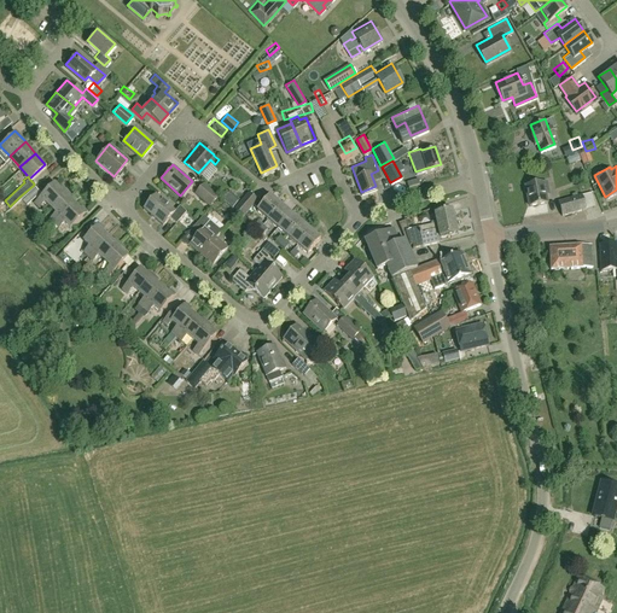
[(545,179),(525,182),(529,203),(546,199),(545,192),(547,191),(545,179)]
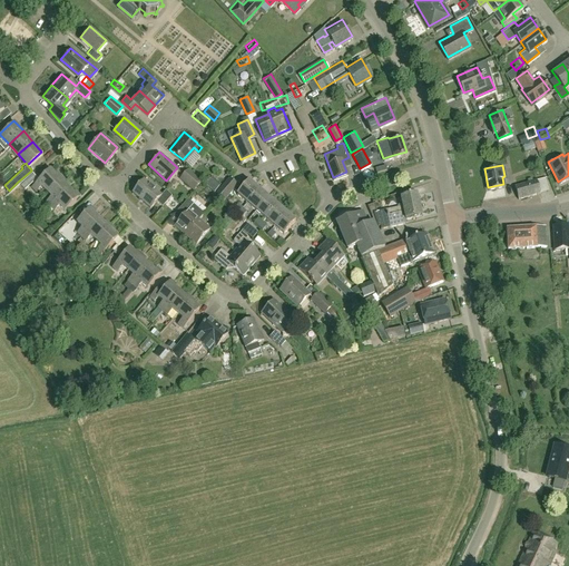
[(46,188),(60,174),(57,169),(55,172),(49,166),(31,184),(35,188),(40,183),(46,188)]
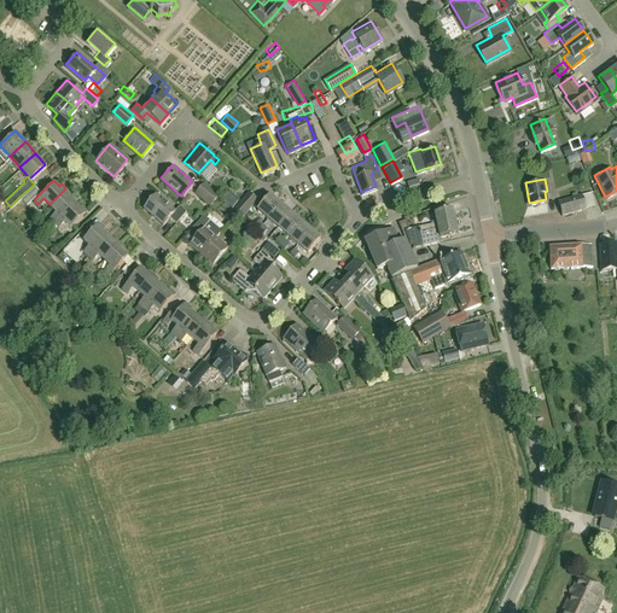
[(217,193),(203,181),(195,191),(209,204),(217,193)]
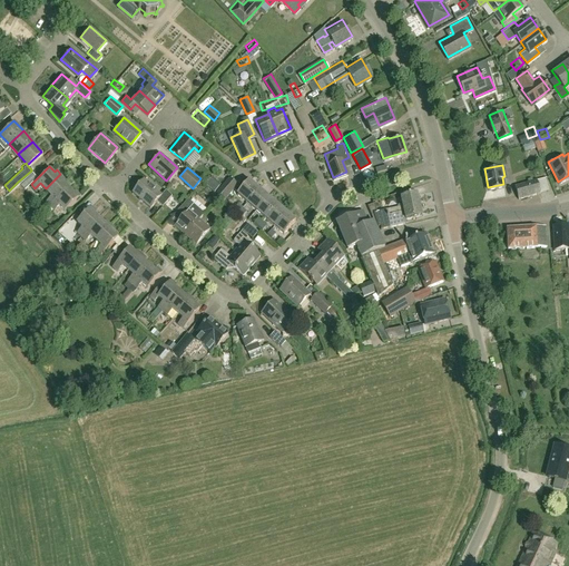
[(23,187),(36,176),(31,171),(18,182),(23,187)]
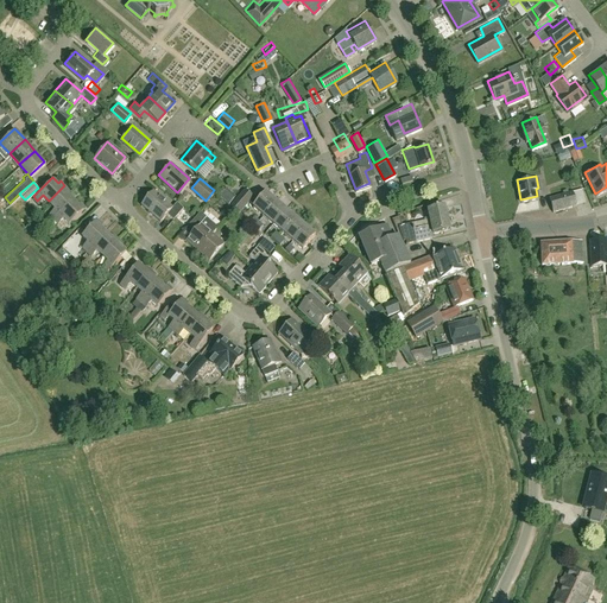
[(52,216),(71,197),(67,192),(69,190),(64,185),(49,201),(54,207),(49,211),(52,216)]
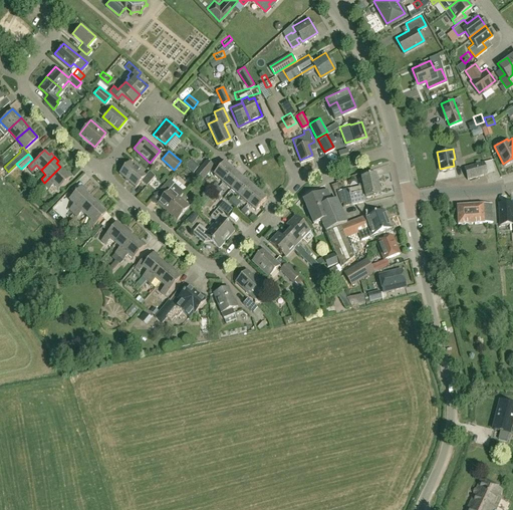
[(202,177),(213,164),(206,159),(195,172),(202,177)]
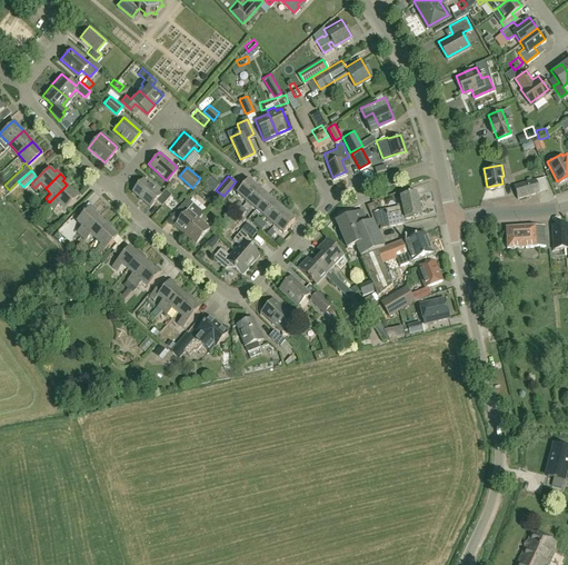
[(161,191),(142,177),(131,189),(149,205),(155,198),(161,202),(170,192),(165,187),(161,191)]
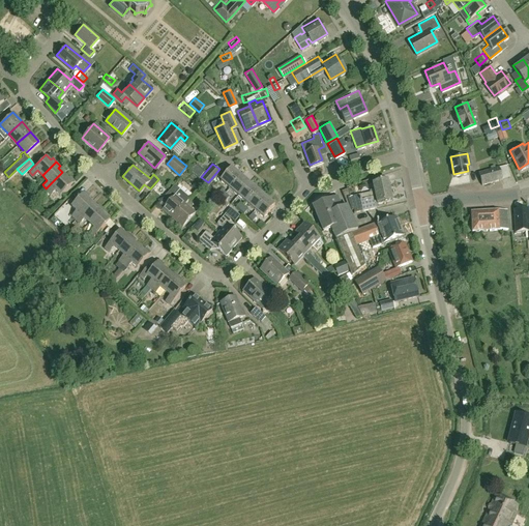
[(477,171),(480,182),(501,176),(498,165),(477,171)]
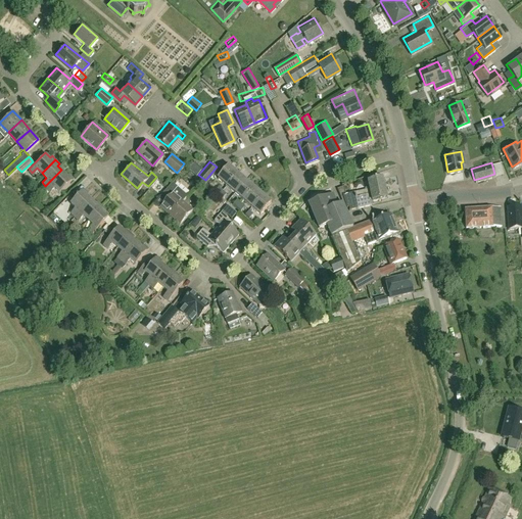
[(225,183),(236,171),(227,163),(217,176),(225,183)]
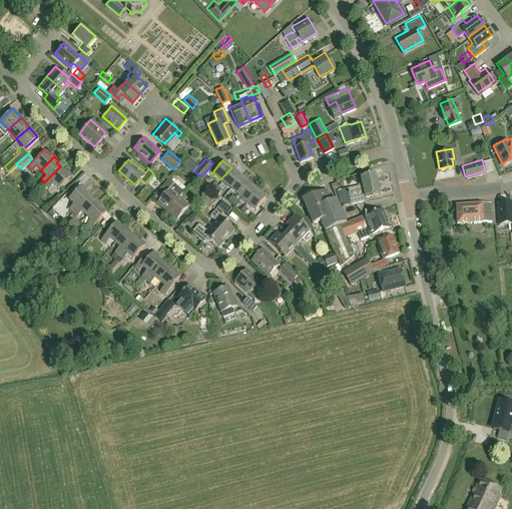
[(333,173),(335,179),(362,171),(361,165),(333,173)]
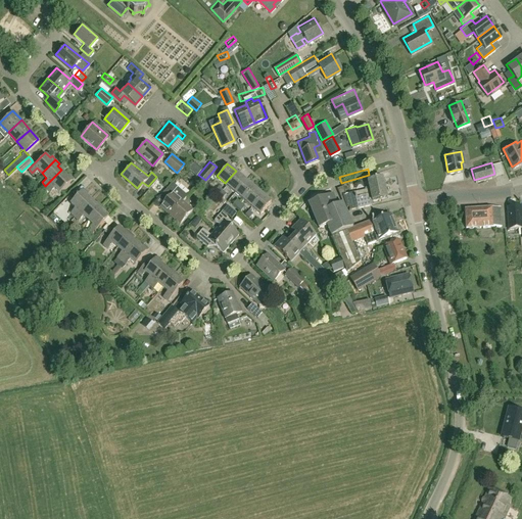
[(66,175),(61,170),(45,186),(49,190),(53,185),(58,190),(73,177),(68,173),(66,175)]
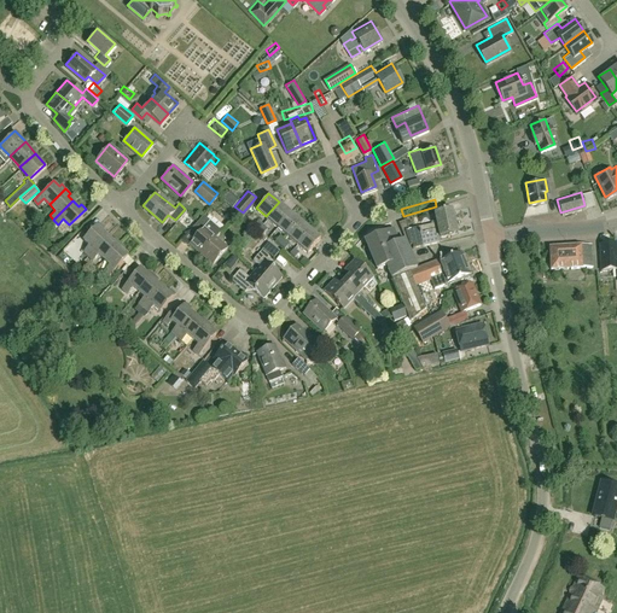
[(222,200),(215,208),(222,215),(230,209),(222,200)]
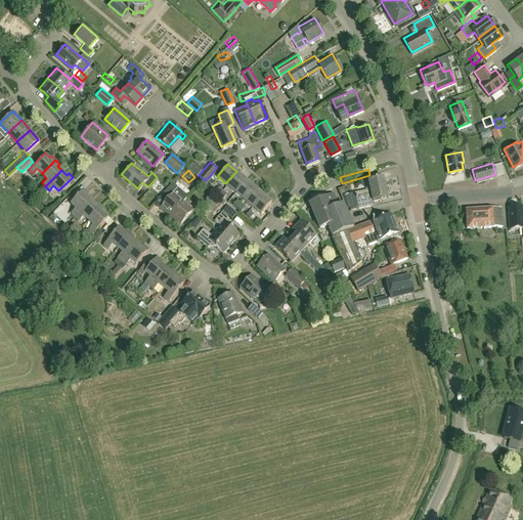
[(234,190),(245,178),(236,171),(225,183),(234,190)]
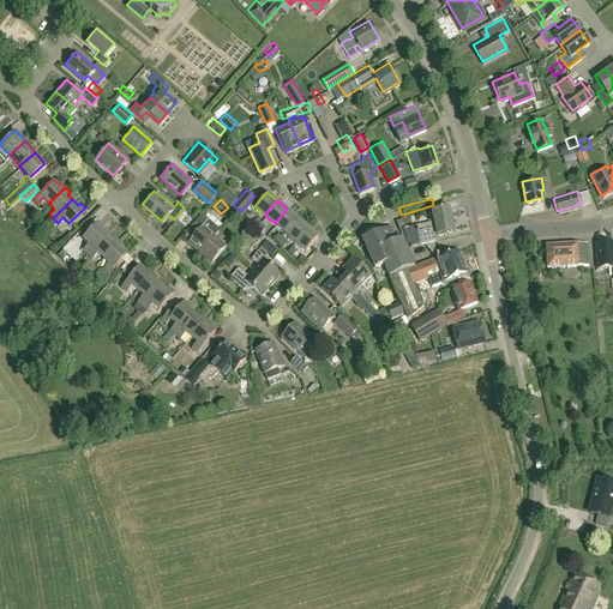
[(433,234),(454,229),(448,206),(431,210),(432,217),(427,218),(427,219),(414,222),(415,224),(406,227),(409,243),(434,239),(433,234)]
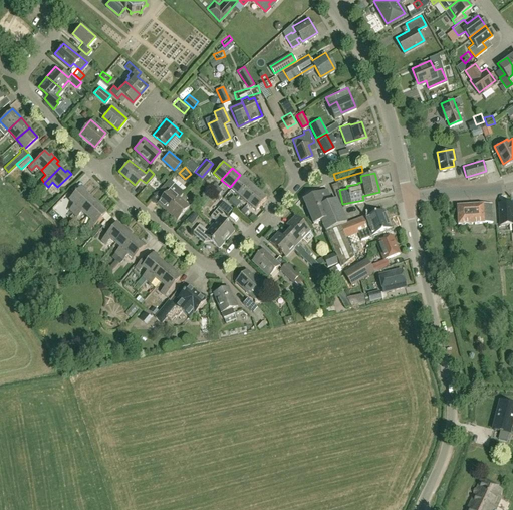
[(238,194),(249,182),(240,175),(230,187),(238,194)]
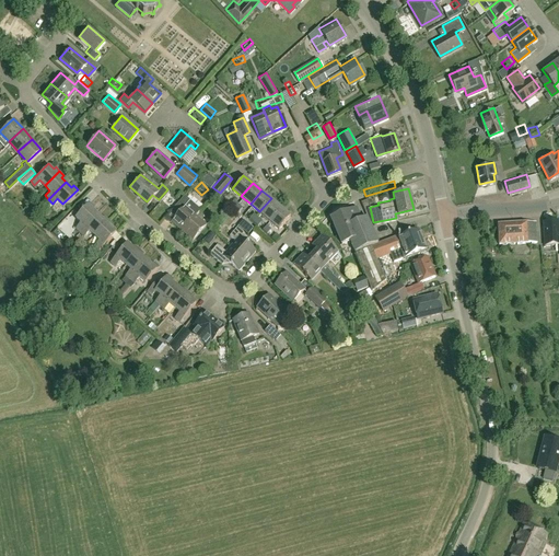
[(182,228),(199,206),(183,193),(171,207),(176,211),(171,219),(182,228)]
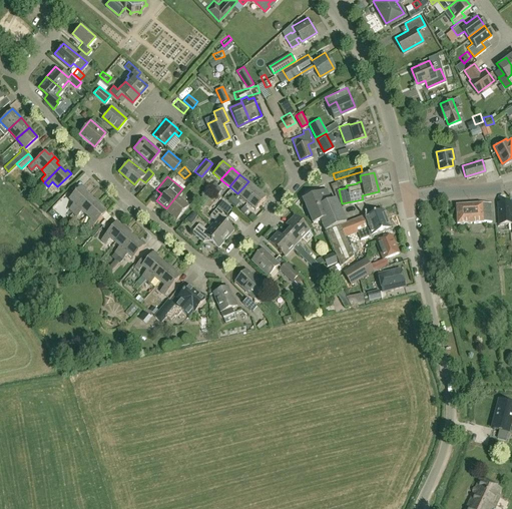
[(243,203),(257,188),(248,181),(237,193),(245,200),(243,203)]
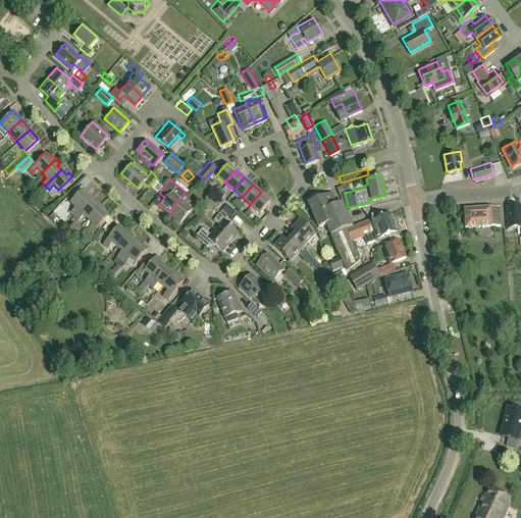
[(73,214),(90,197),(86,192),(87,190),(84,187),(76,194),(72,190),(62,200),(66,204),(70,200),(74,205),(69,210),(73,214)]
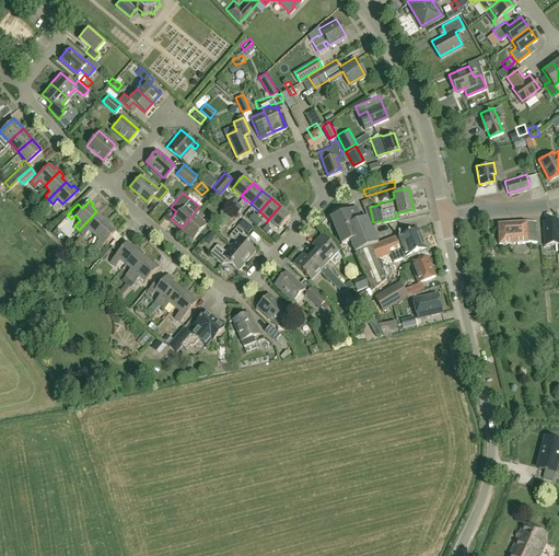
[(367,215),(360,217),(356,205),(330,216),(341,241),(349,238),(350,241),(362,236),(373,231),(367,215)]
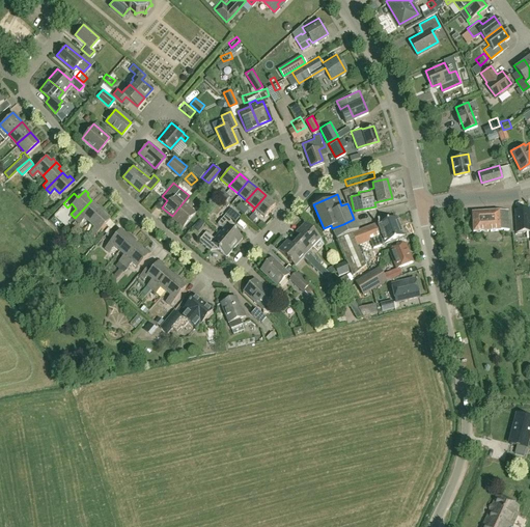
[(190,196),(189,195),(172,216),(183,225),(194,211),(185,202),(190,196)]
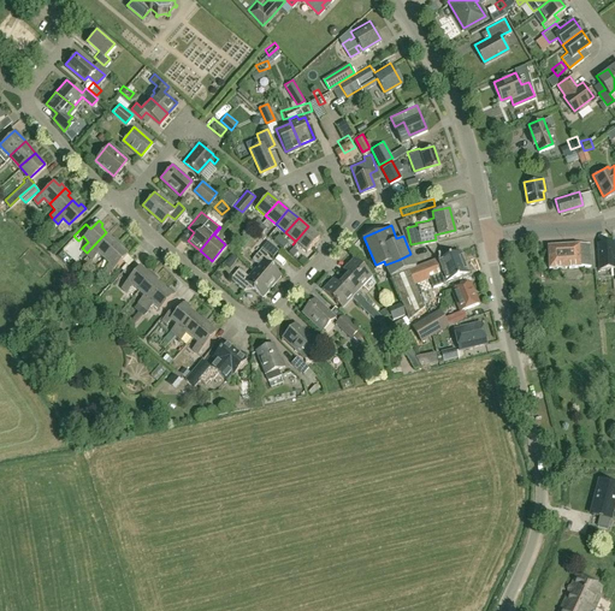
[(318,235),(308,226),(288,250),(293,254),(297,249),(300,245),(306,250),(318,235)]
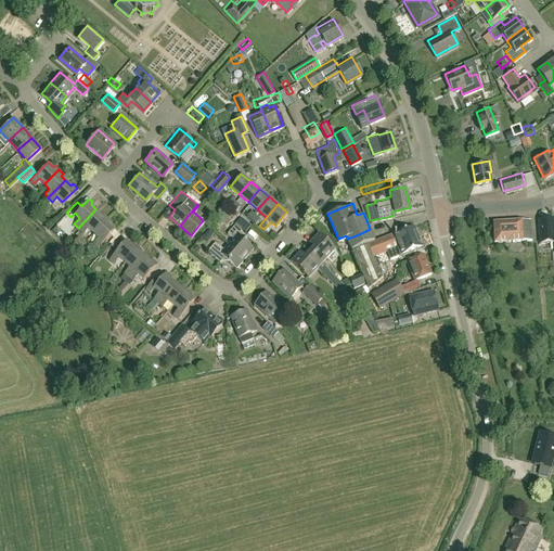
[(92,231),(106,216),(103,212),(101,214),(95,209),(78,228),(81,231),(88,226),(92,231)]
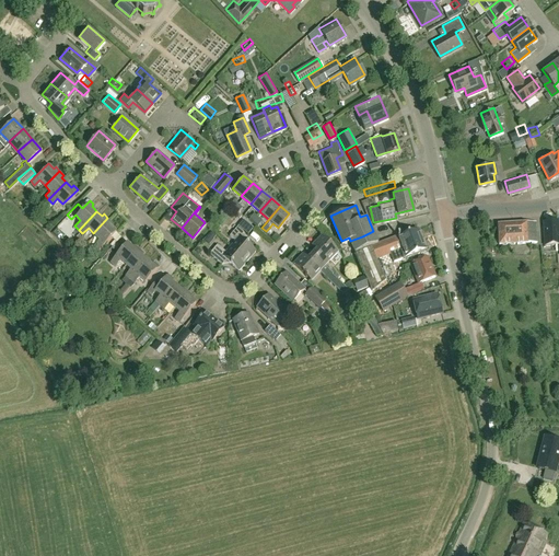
[(242,238),(246,232),(253,226),(243,217),(236,224),(229,233),(234,238),(230,243),(246,258),(255,248),(242,238)]
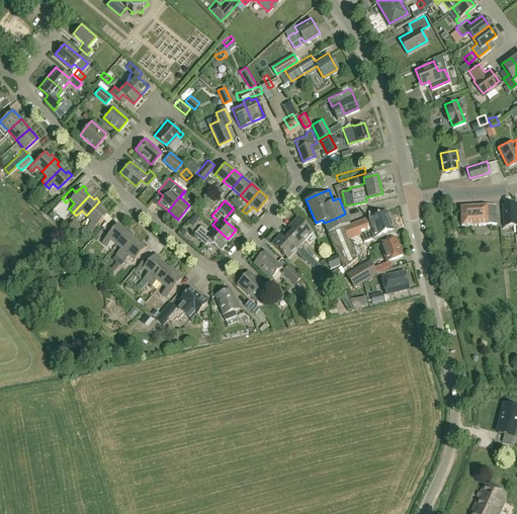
[(103,205),(99,201),(86,216),(91,220),(86,225),(90,229),(106,211),(101,207),(103,205)]
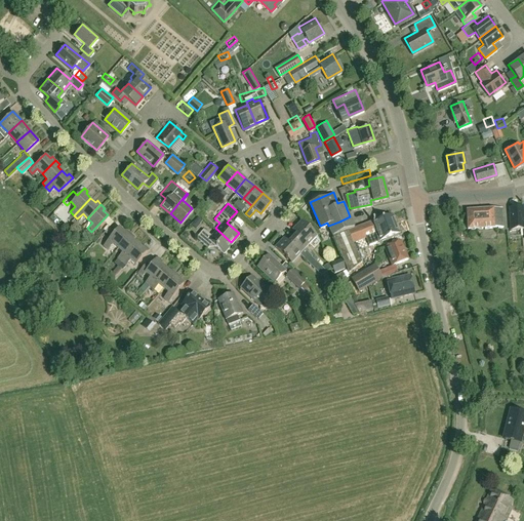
[(193,207),(192,208),(197,213),(201,208),(196,204),(193,207)]
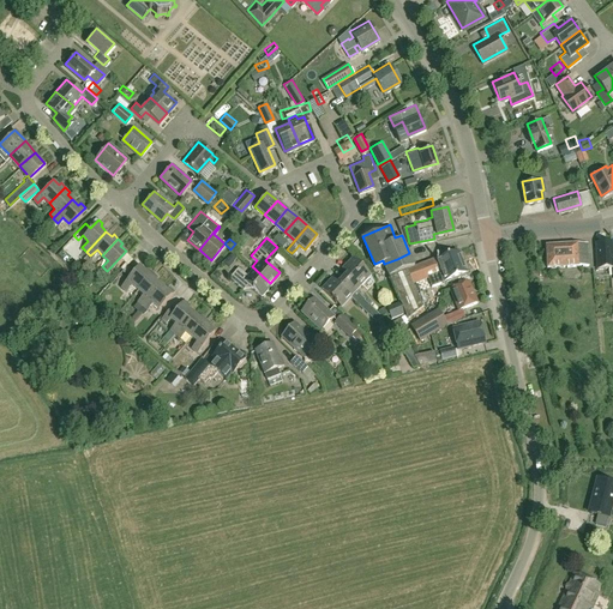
[(611,239),(594,240),(596,266),(612,265),(612,271),(612,254),(611,239)]
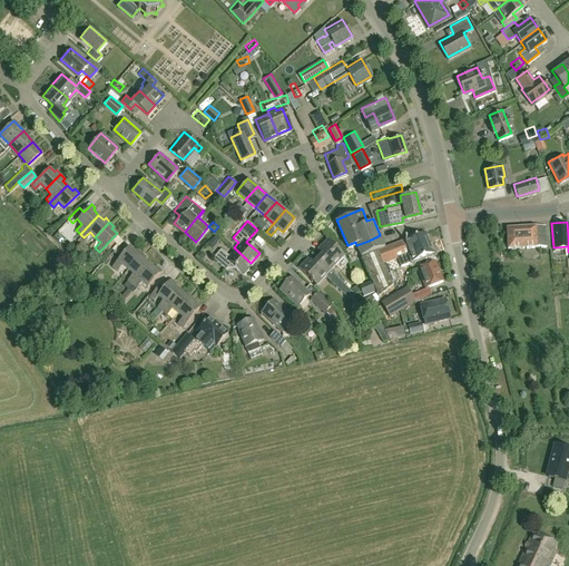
[(546,244),(545,223),(506,225),(507,246),(546,244)]
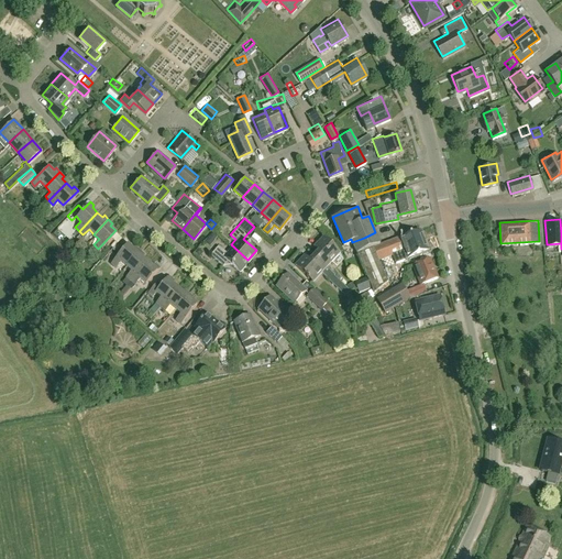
[(397,234),(378,242),(384,255),(393,251),(396,260),(427,248),(419,228),(398,236),(397,234)]
